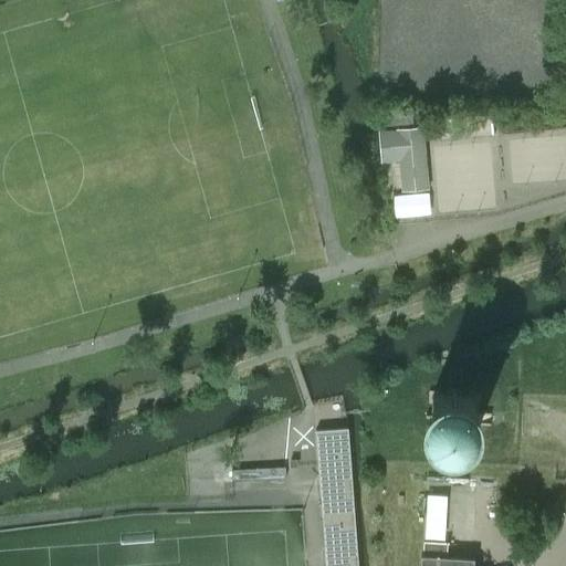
[(493,109),(493,123),(502,123),(502,109),(493,109)]
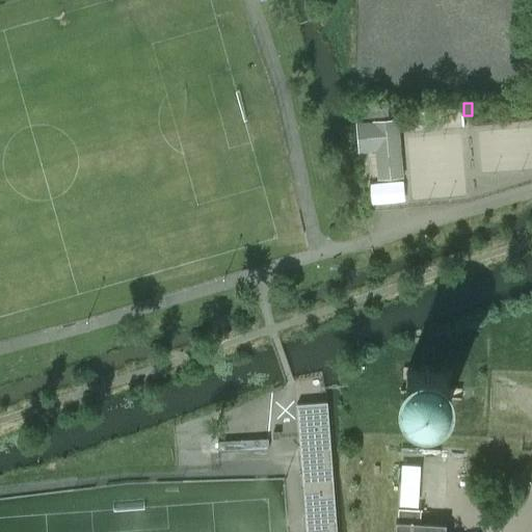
[(399,117),(355,121),(358,152),(376,151),(378,179),(404,177),(399,117)]
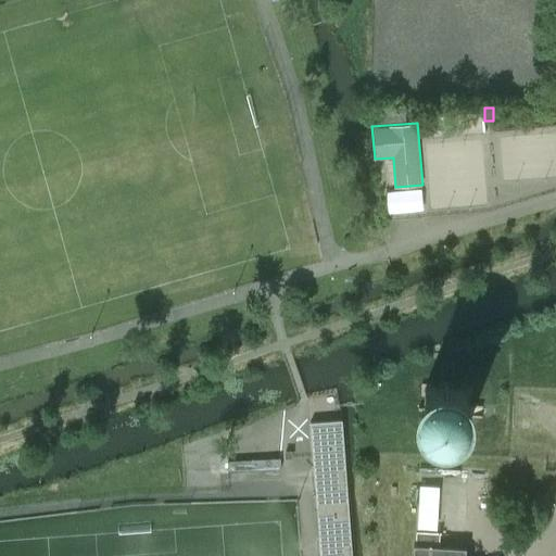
[(433,383),(421,382),(421,395),(425,395),(425,406),(418,406),(418,409),(424,409),(424,420),(420,420),(419,432),(431,433),(431,430),(443,430),(442,437),(445,437),(445,431),(457,431),(457,436),(469,436),(469,424),(466,422),(466,418),(468,418),(469,402),(467,402),(467,397),(470,397),(471,386),(459,384),(459,389),(454,388),(454,382),(439,382),(439,388),(433,388),(433,383)]
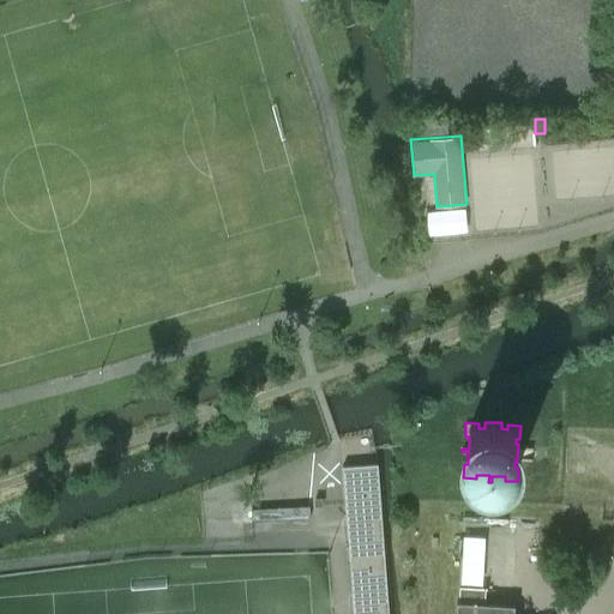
[(353,465),(343,467),(344,489),(353,603),(354,613),(389,613),(387,591),(378,464),(375,464),(353,465)]
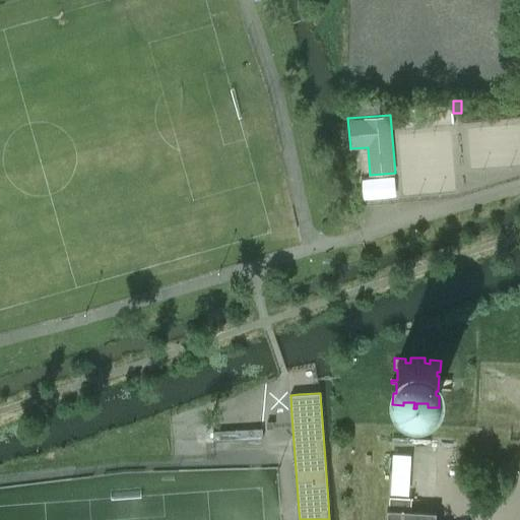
[(386,519),(435,519),(436,512),(404,510),(405,498),(412,498),(412,497),(389,496),(389,509),(387,509),(386,519)]
